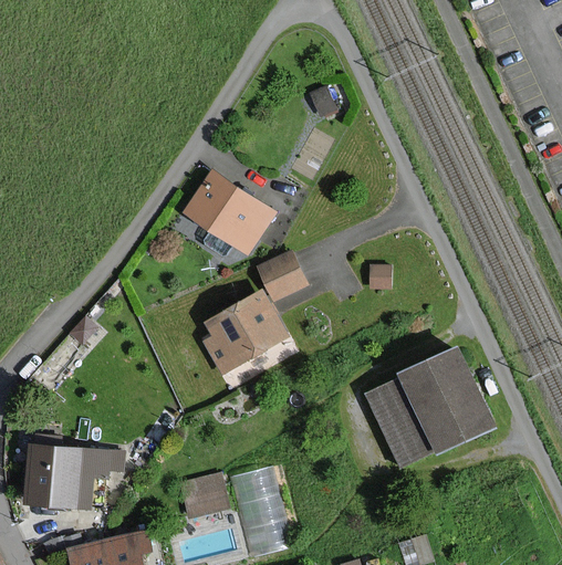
[(324,84),(309,91),(319,114),(335,106),(324,84)]
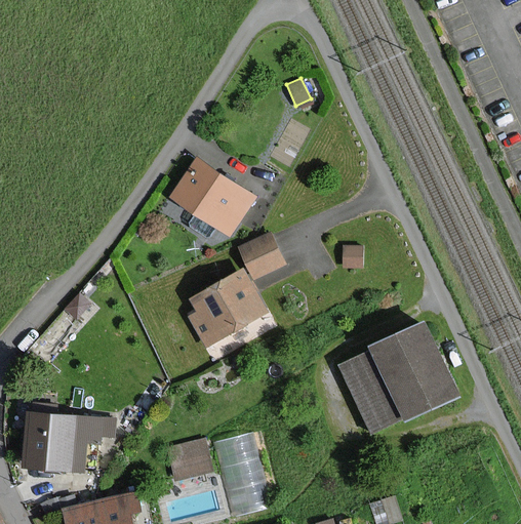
[(232,185),(193,159),(169,196),(226,233),(249,196),(232,185)]
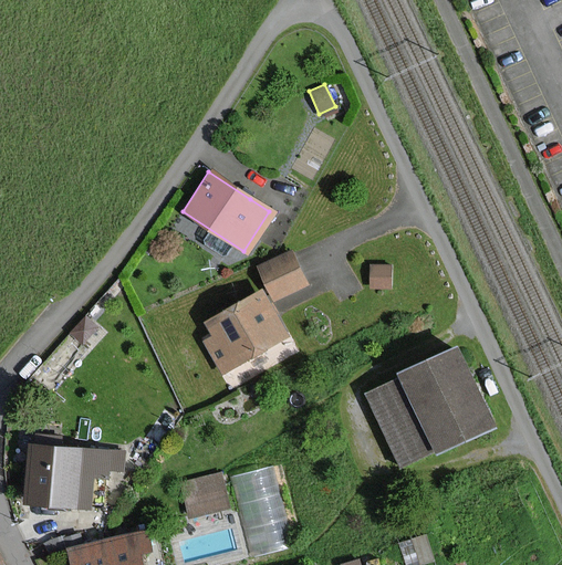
[(287,251),(256,267),(271,299),(302,283),(287,251)]
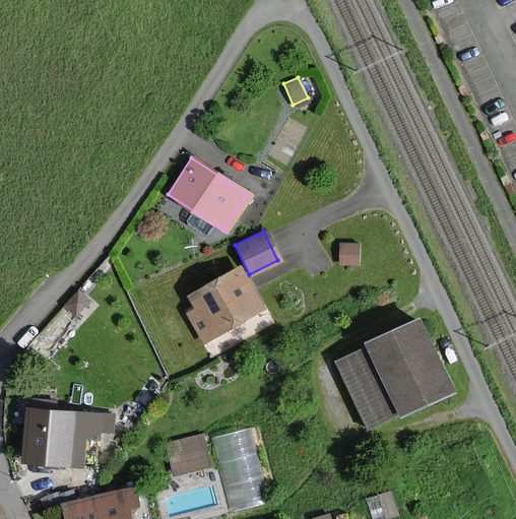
[(355,243),(337,243),(338,263),(356,262),(355,243)]
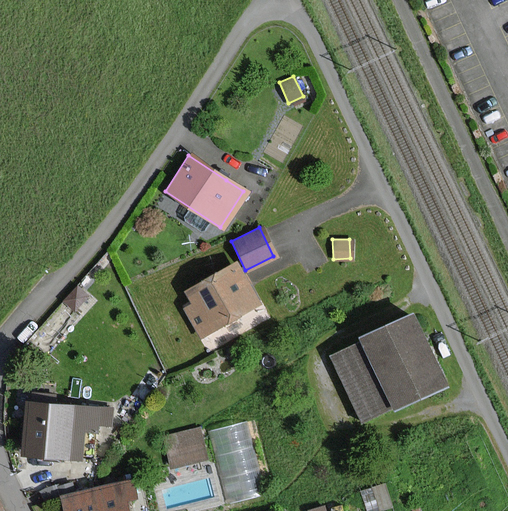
[(233,261),(185,289),(192,301),(182,306),(198,335),(256,301),(244,280),(233,261)]
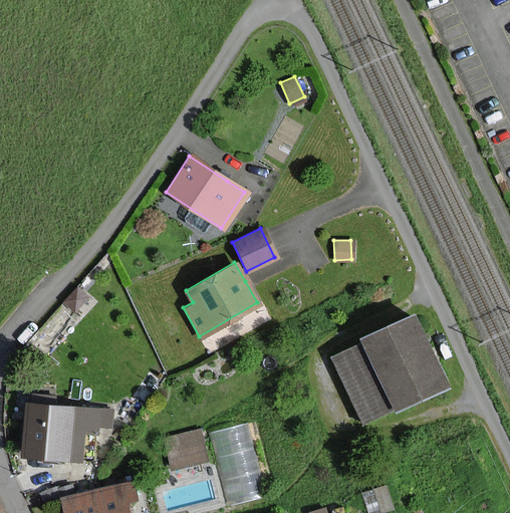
[(331,355),(360,422),(391,409),(444,386),(413,315),(359,338),(361,342),(331,355)]
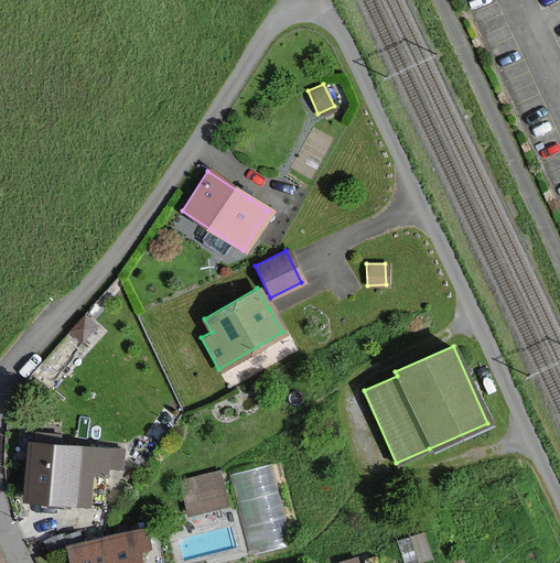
[(42,444),(27,443),(23,500),(87,504),(89,474),(103,475),(104,466),(119,467),(120,448),(42,444)]
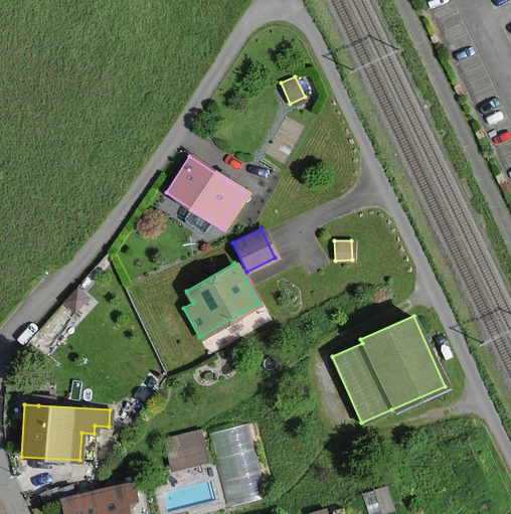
[(225,501),(261,494),(245,418),(211,424),(225,501)]
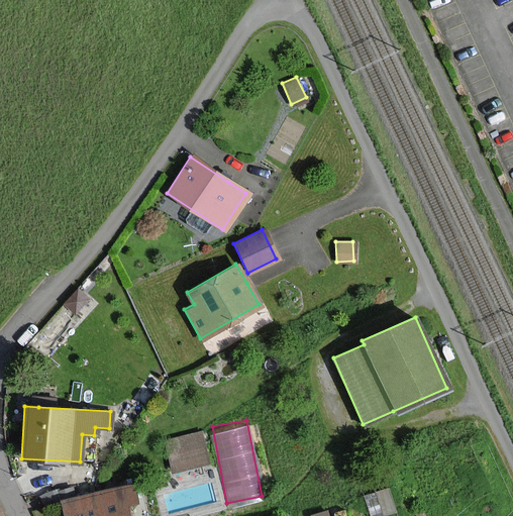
[(201,429),(162,440),(171,473),(210,462),(201,429)]
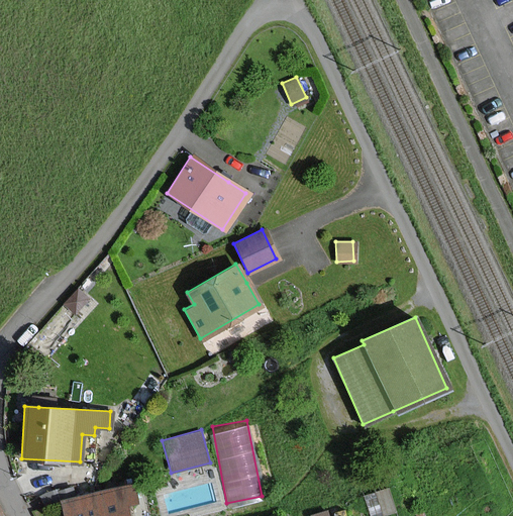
[(127,485),(60,503),(63,515),(123,515),(121,505),(132,502),(127,485)]
